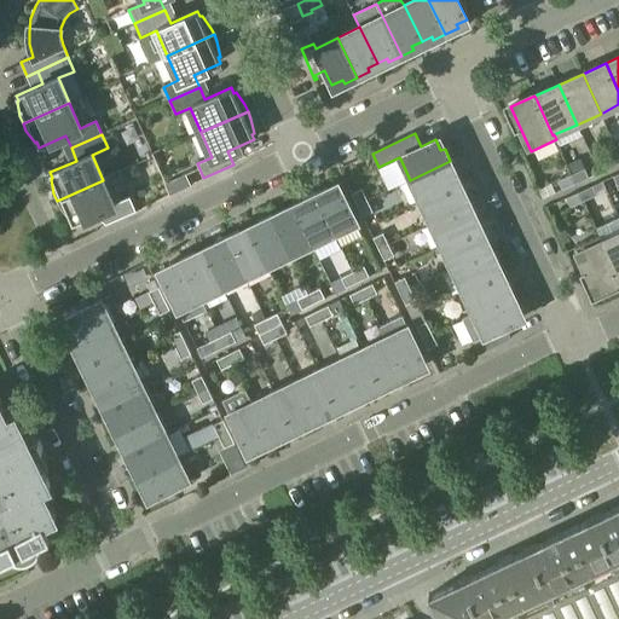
[(609,168),(618,163),(618,154),(606,160),(609,168)]
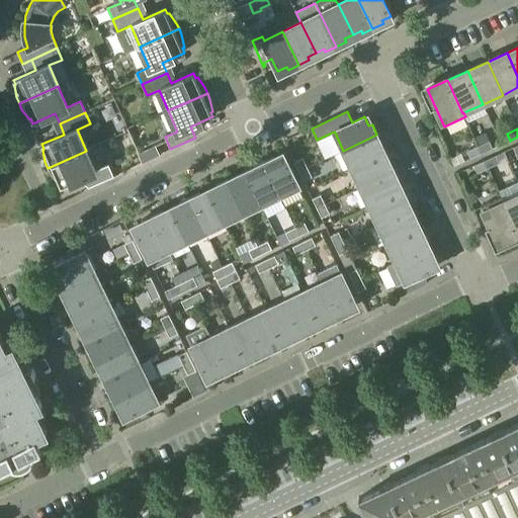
[(352,169),(382,155),(378,147),(381,145),(376,135),(343,151),(352,169)]
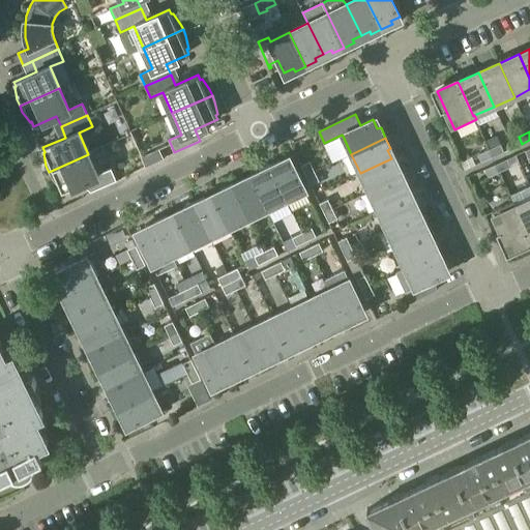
[(490,149),(493,157),(504,152),(501,144),(490,149)]
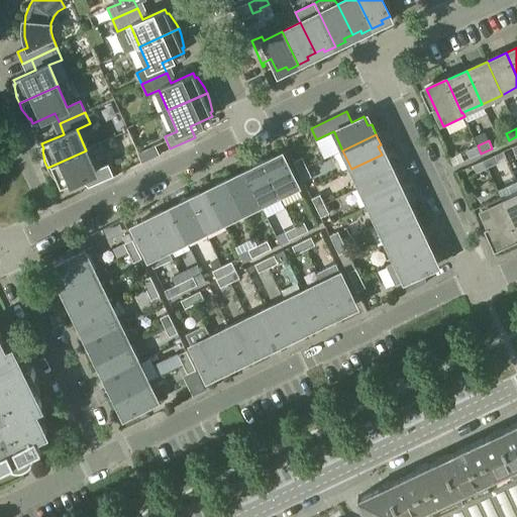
[(467,150),(470,159),(481,153),(478,145),(467,150)]
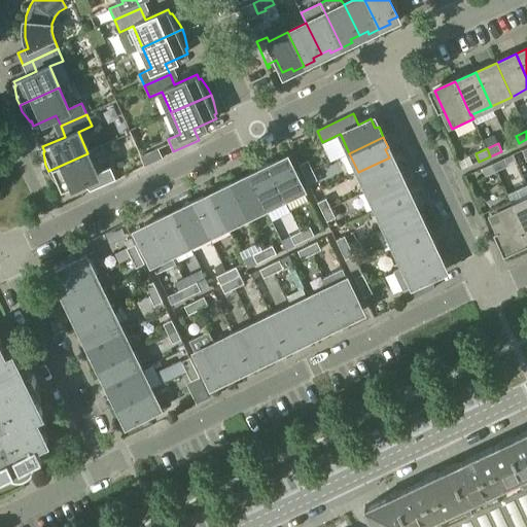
[(88,153),(48,171),(50,177),(59,187),(60,186),(62,190),(84,181),(90,191),(115,180),(110,169),(97,174),(88,153)]
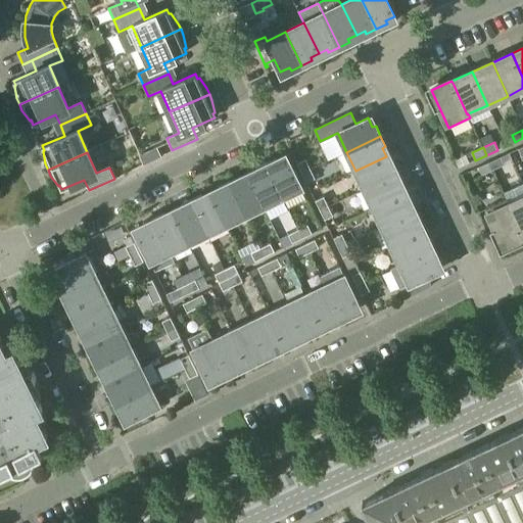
[(386,156),(355,171),(365,189),(398,174),(393,163),(390,164),(386,156)]
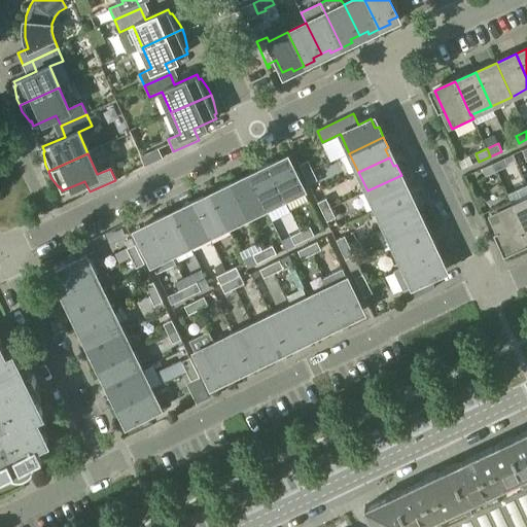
[(493,164),(497,171),(508,166),(504,159),(493,164)]
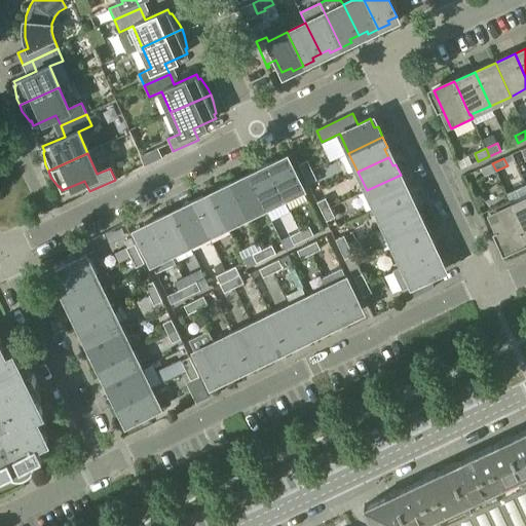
[(267,165),(284,199),(303,190),(289,159),(279,163),(277,160),(267,165)]
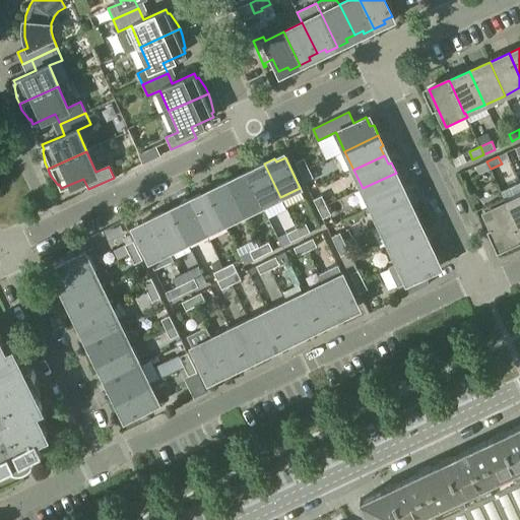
[(300,173),(309,169),(304,158),(296,163),(300,173)]
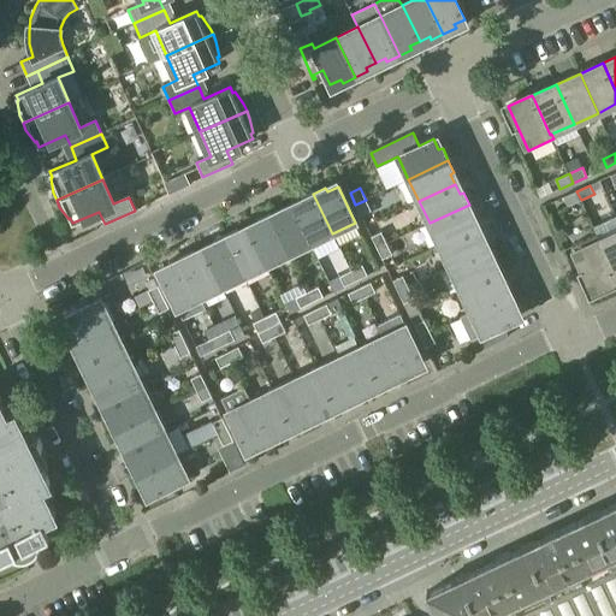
[(567,206),(581,200),(576,191),(563,197),(567,206)]
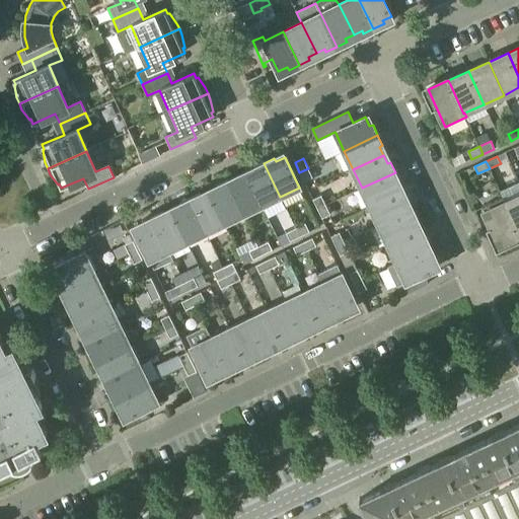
[(262,206),(280,197),(264,163),(253,168),(255,171),(246,175),(262,206)]
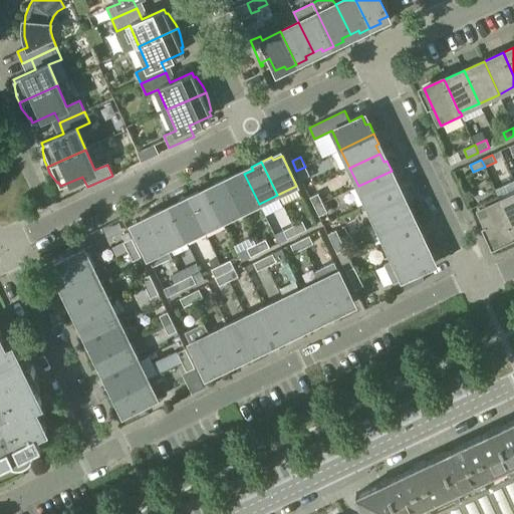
[(305,167),(296,171),(301,180),(309,176),(305,167)]
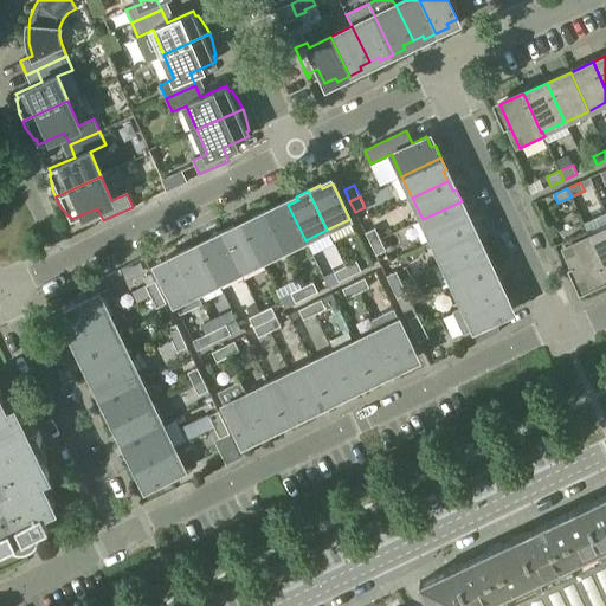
[(462,201),(423,219),(433,242),(468,225),(464,216),(468,213),(462,201)]
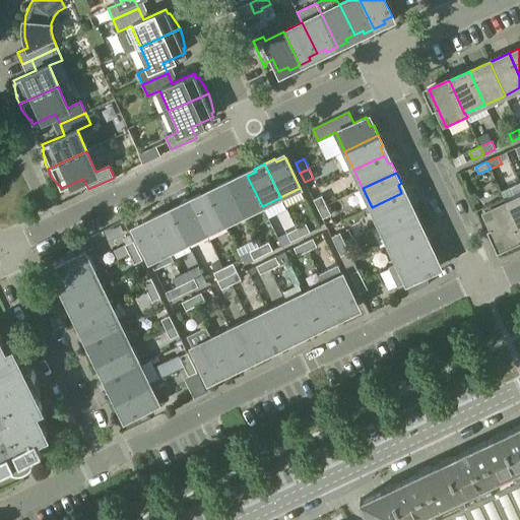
[(243,215),(262,206),(247,176),(239,180),(238,177),(228,182),(243,215)]
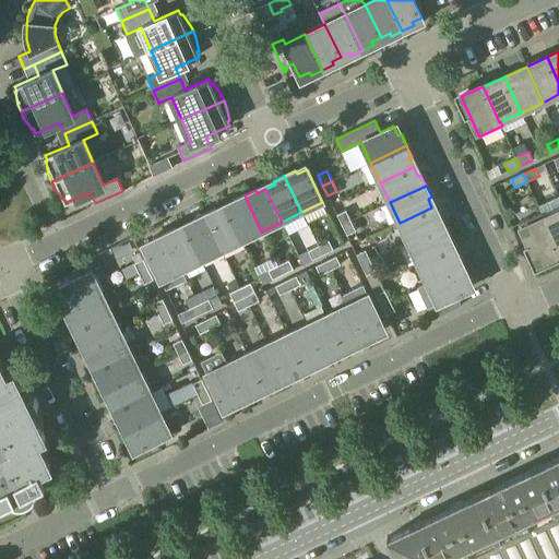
[(241,241),(261,232),(245,195),(233,201),(235,204),(226,209),(241,241)]
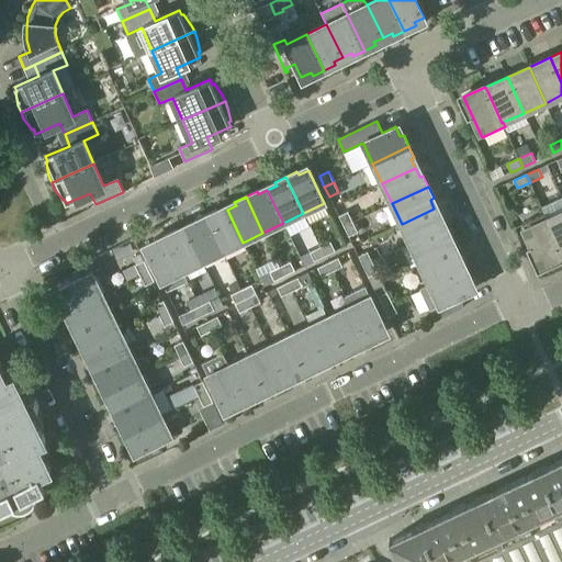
[(411,244),(447,227),(441,215),(438,217),(434,209),(402,224),(411,244)]
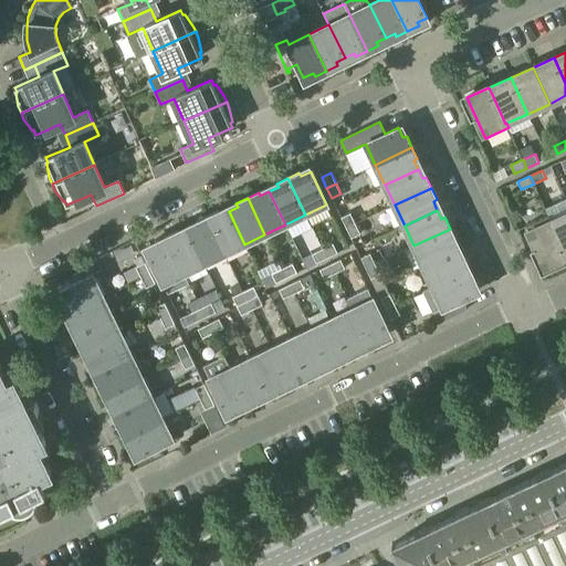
[(224,254),(244,244),(229,211),(220,216),(218,212),(207,218),(224,254)]
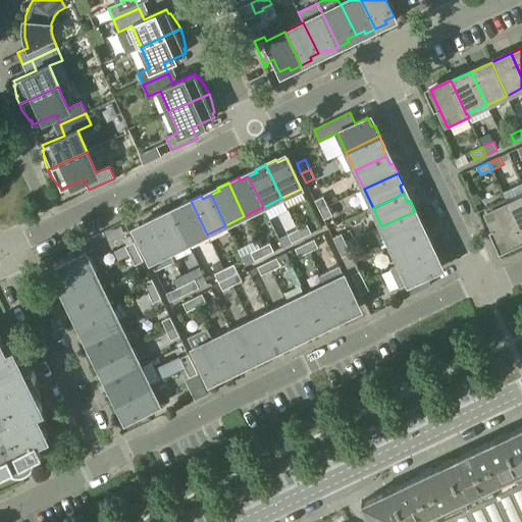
[(521,236),(521,196),(508,203),(507,203),(521,236)]
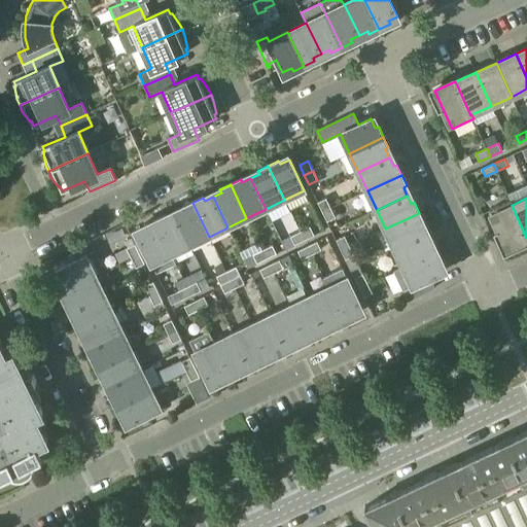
[(322,212),(330,208),(326,199),(317,203),(322,212)]
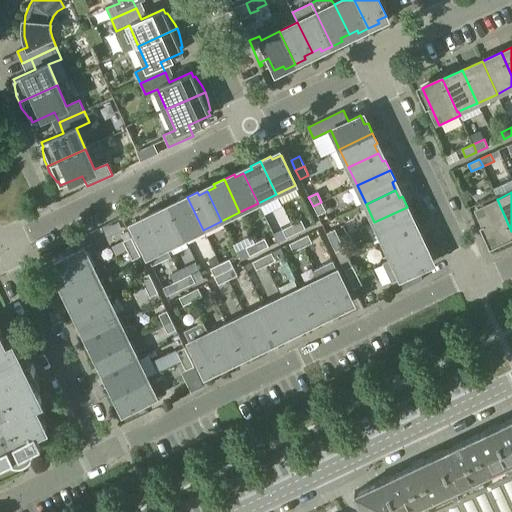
[(511,231),(497,199),(498,199),(496,195),(475,205),(492,241),(511,231)]
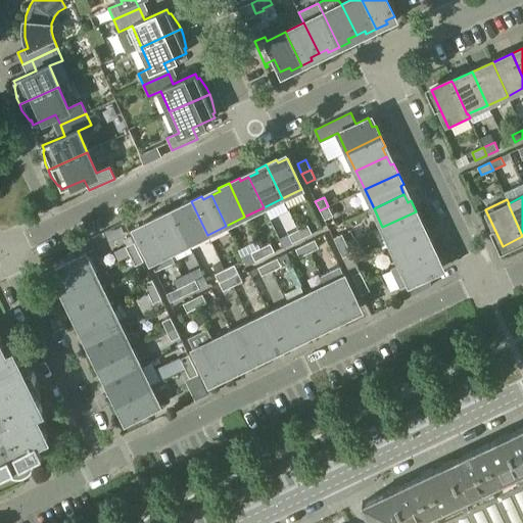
[(188,244),(207,235),(191,201),(181,206),(182,209),(174,214),(188,244)]
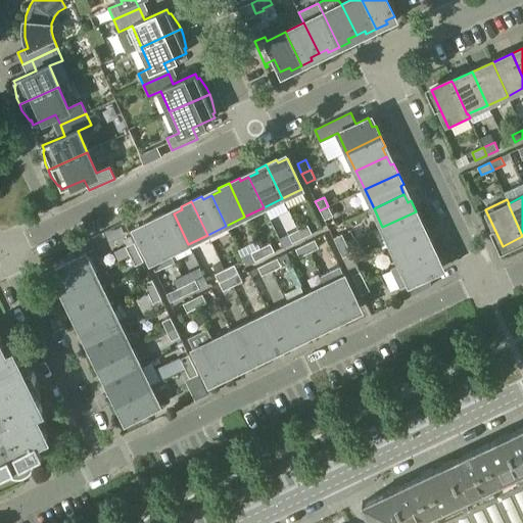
[(328,206),(320,210),(325,221),(333,217),(328,206)]
